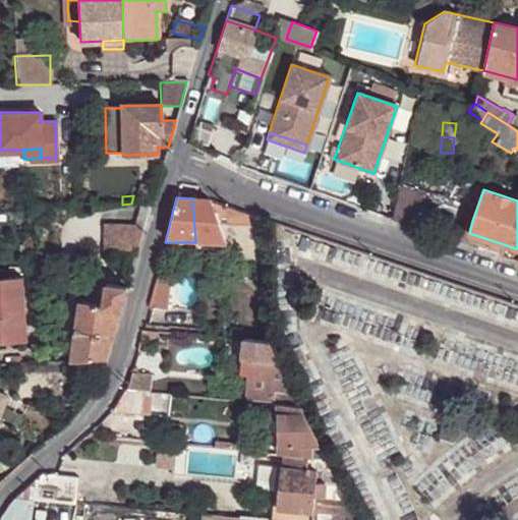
[(192,198),(195,242),(227,243),(227,241),(219,223),(211,203),(209,200),(192,198)]
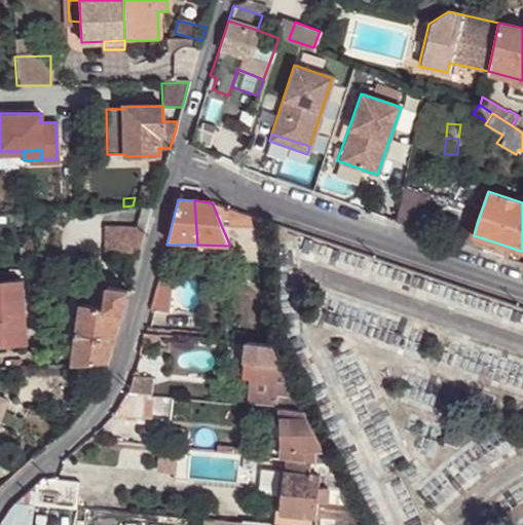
[(244,215),(213,204),(221,225),(245,226),(244,215)]
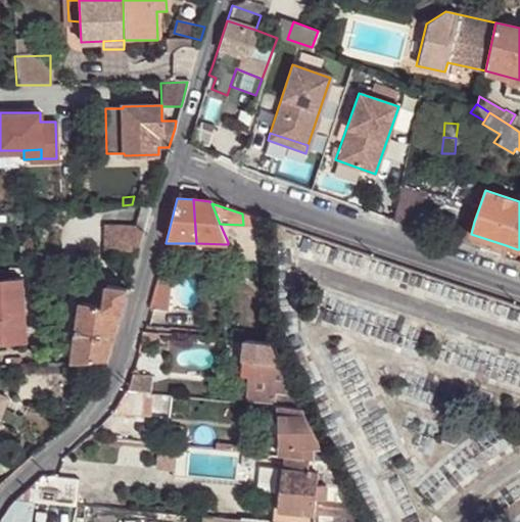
[(245,243),(262,242),(260,220),(242,214),(243,225),(244,241),(245,243)]
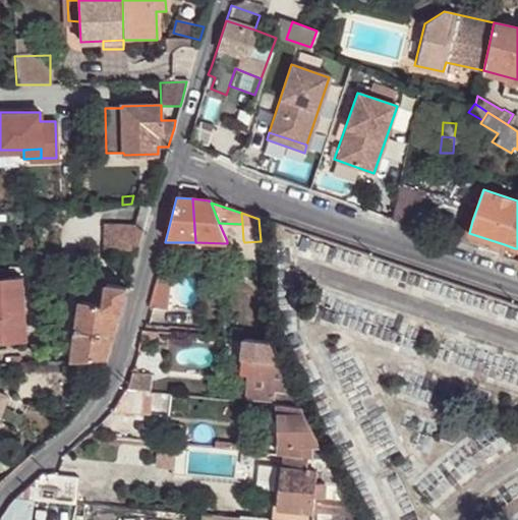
[(452,241),(517,264),(517,248),(515,248),(514,253),(503,250),(504,244),(469,233),(472,221),(459,218),(452,241)]
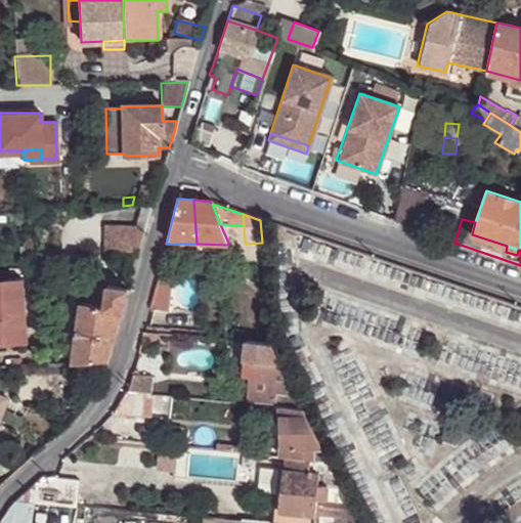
[(138,249),(143,233),(132,225),(104,224),(104,249),(138,249)]
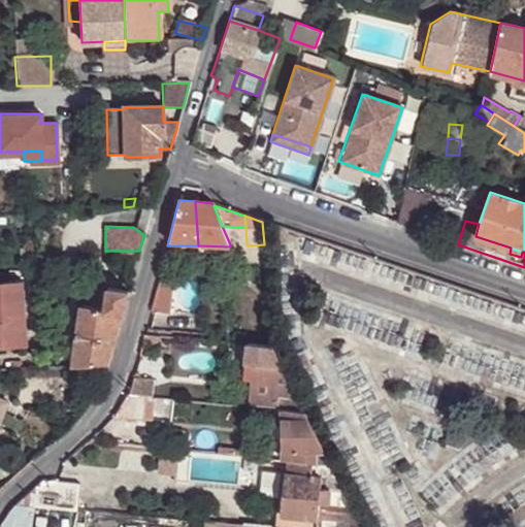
[(245,227),(222,226),(230,244),(247,243),(245,227)]
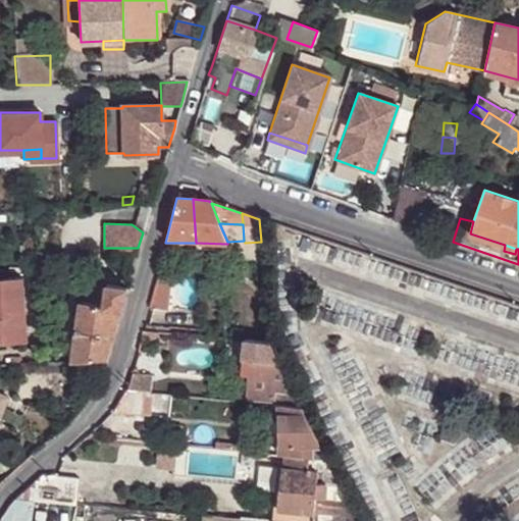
[(246,258),(262,257),(261,242),(245,243),(246,258)]
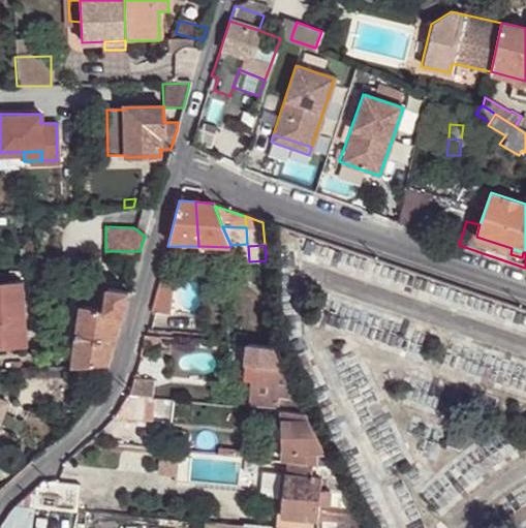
[(198,246),(167,246),(163,259),(198,260),(198,246)]
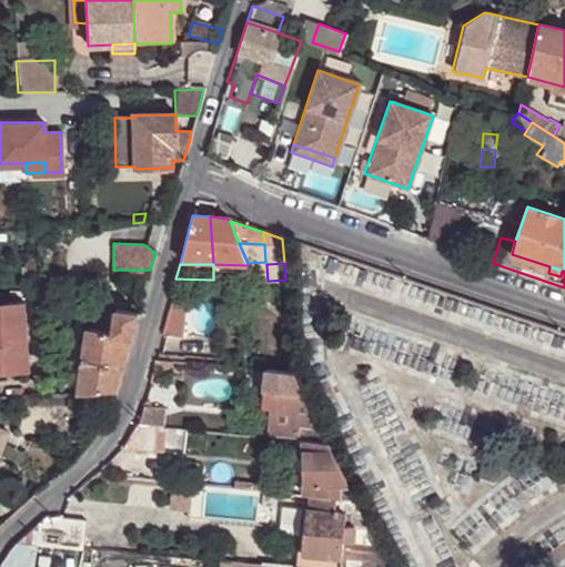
[(561,276),(562,271),(550,266),(548,273),(561,276)]
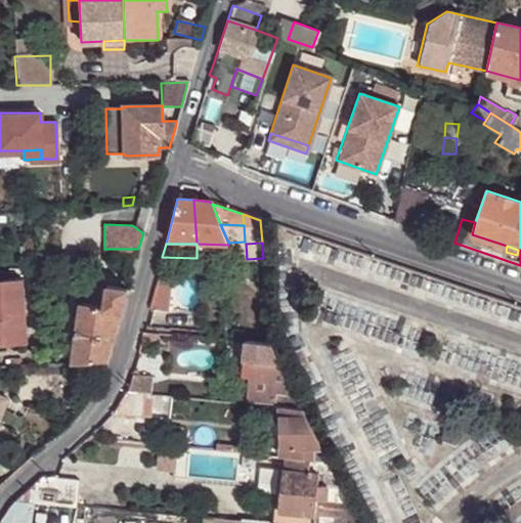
[(0,346),(28,344),(22,278),(0,280),(0,346)]
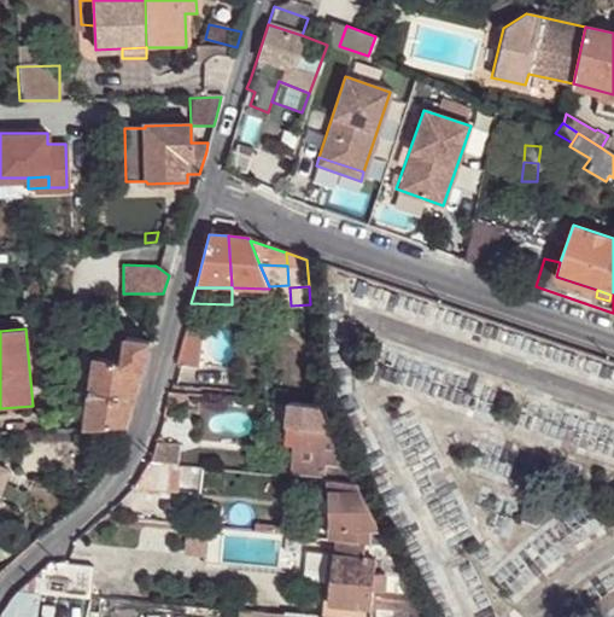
[(182,333),(173,368),(188,372),(197,338),(182,333)]
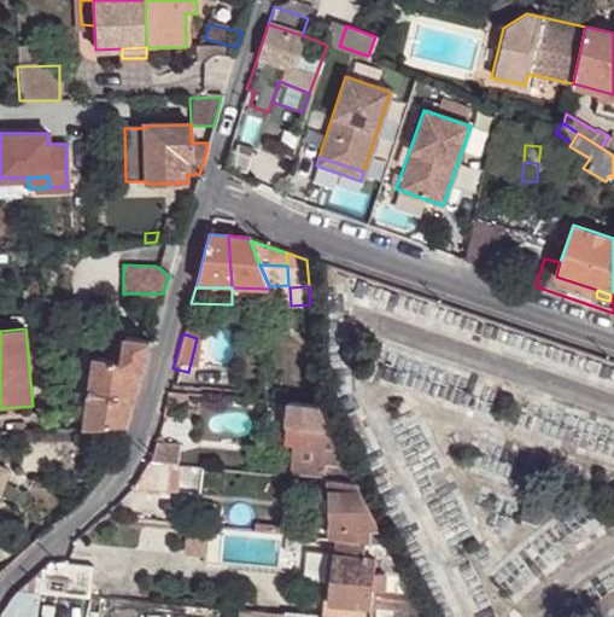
[(613,386),(613,366),(518,336),(512,355),(613,386)]
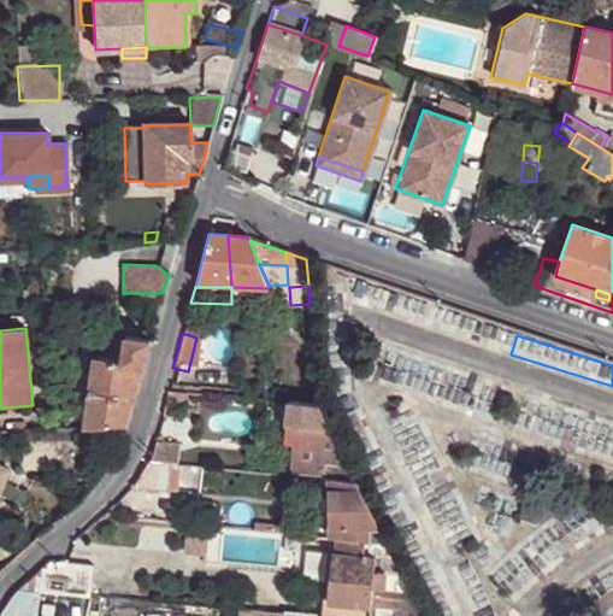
[(90,427),(124,424),(149,340),(124,336),(121,361),(92,356),(82,427),(90,427)]
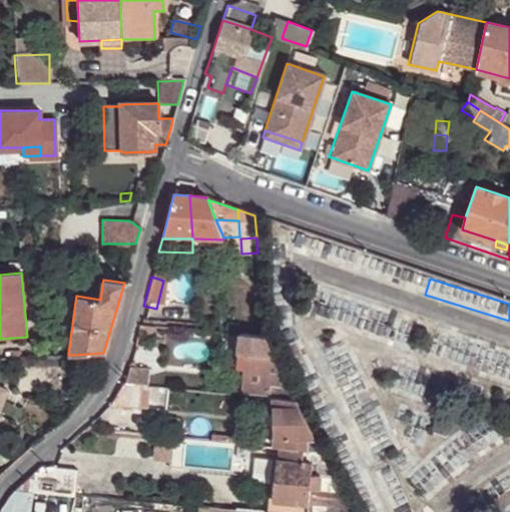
[(274,356),(265,338),(238,336),(236,354),(246,355),(274,356)]
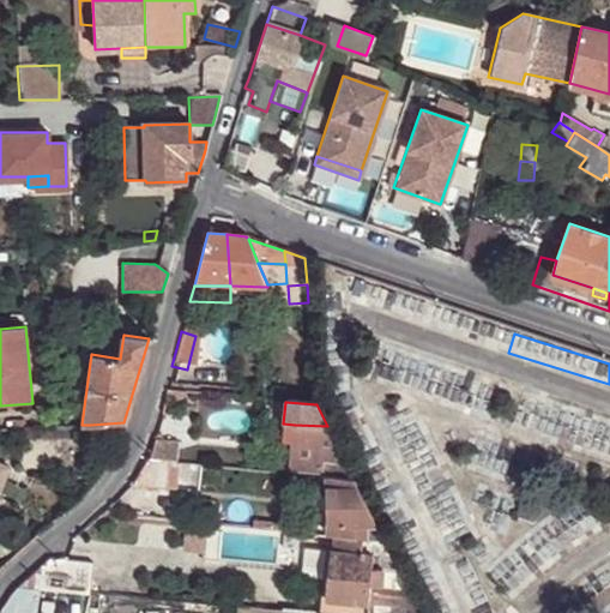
[(124,422),(90,425),(113,456),(124,422)]
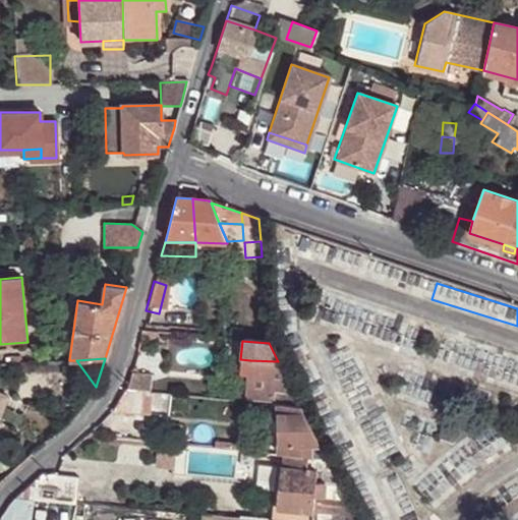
[(271,391),(293,393),(278,361),(250,360),(246,399),(270,400),(271,391)]
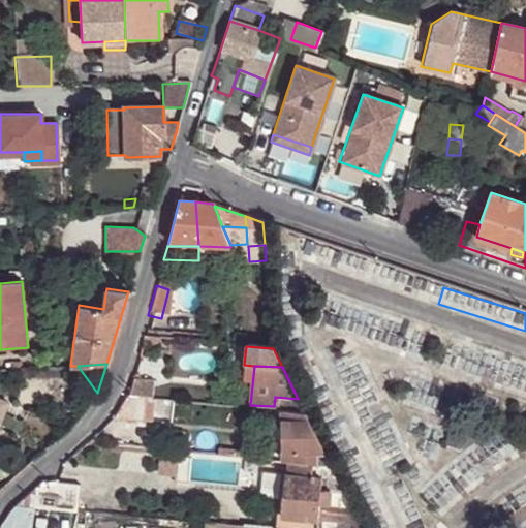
[(118,407),(105,422),(136,425),(156,399),(125,396),(118,407)]
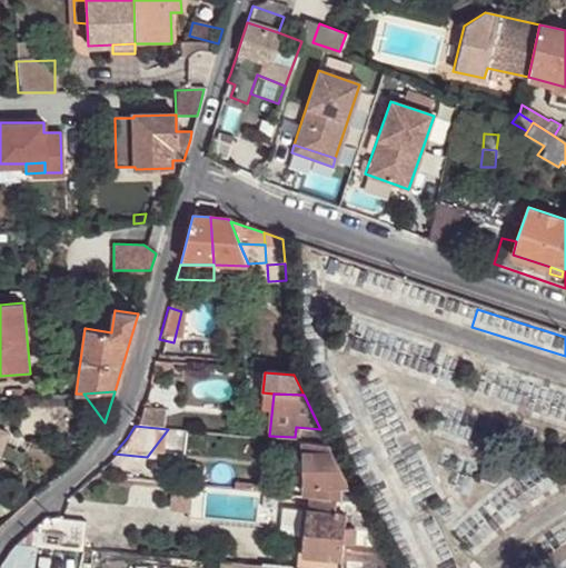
[(345,486),(348,485),(329,446),(304,444),(303,486),(327,486),(345,486)]
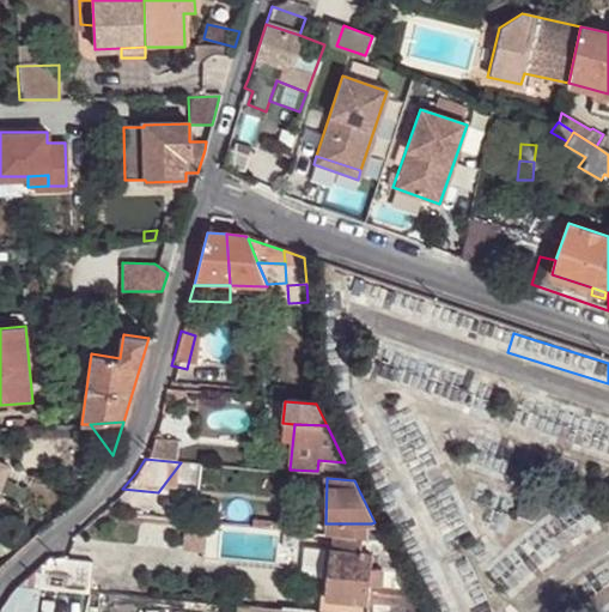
[(379,539),(371,523),(352,523),(351,537),(379,539)]
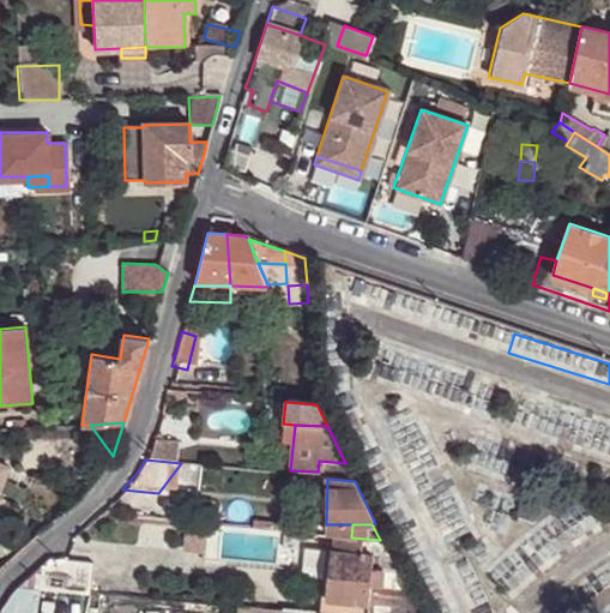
[(205,528),(183,526),(181,553),(201,556),(205,528)]
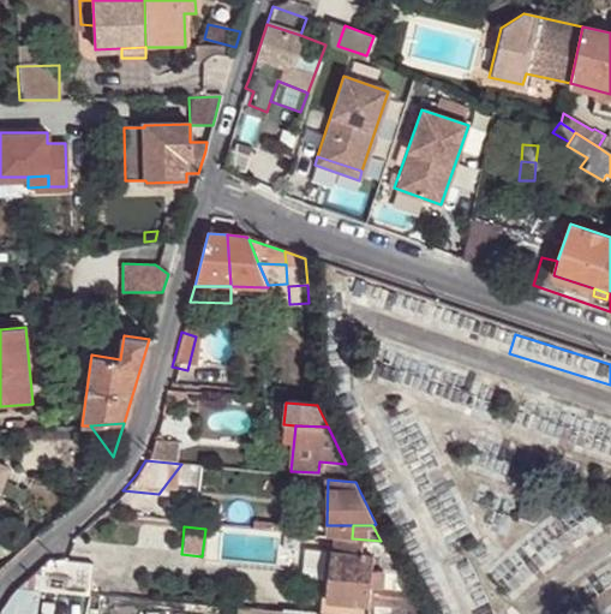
[(294,537),(282,536),(281,553),(293,554),(294,537)]
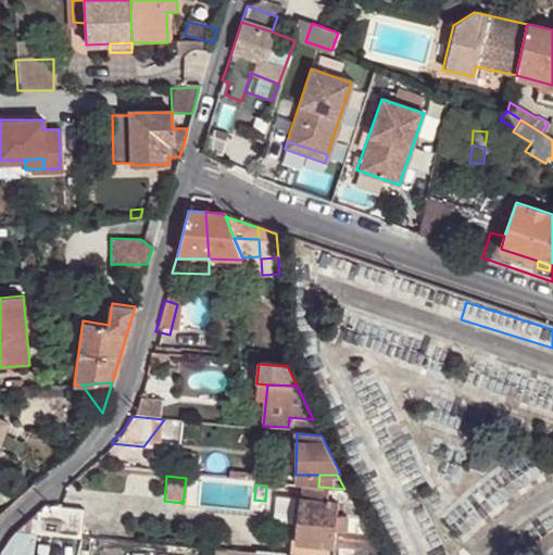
[(337,506),(355,507),(348,491),(317,488),(311,488),(310,503),(337,506)]
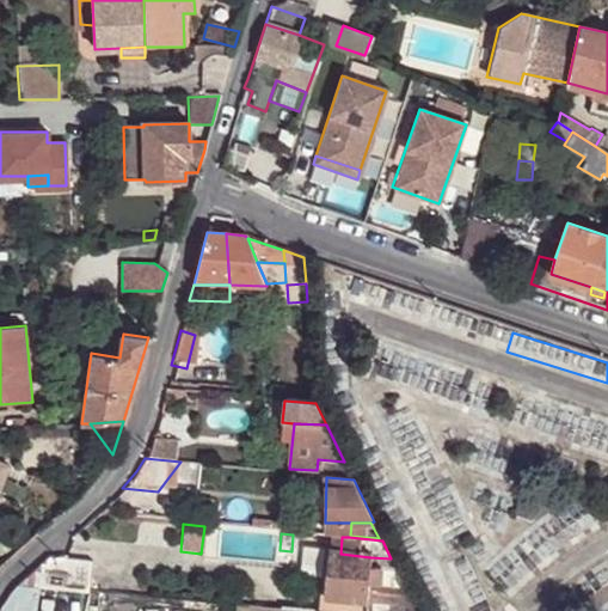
[(364,610),(367,590),(370,557),(341,554),(327,553),(323,610),(364,610)]
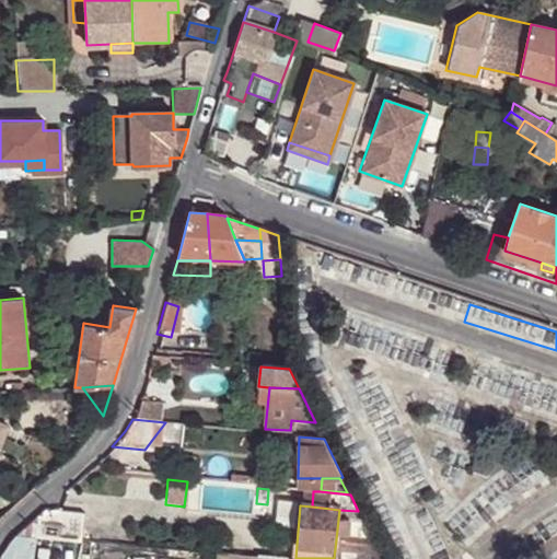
[(33,540),(80,544),(83,514),(43,511),(14,538),(33,540)]
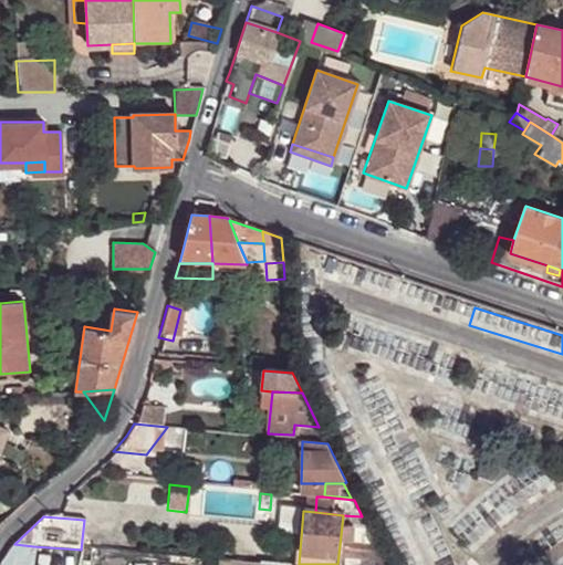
[(31,564),(33,546),(14,544),(2,558),(0,562),(0,564),(31,564)]
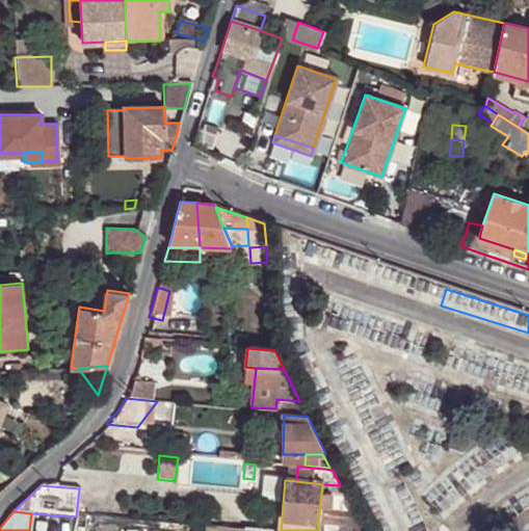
[(362,530),(354,514),(319,512),(317,530),(362,530)]
